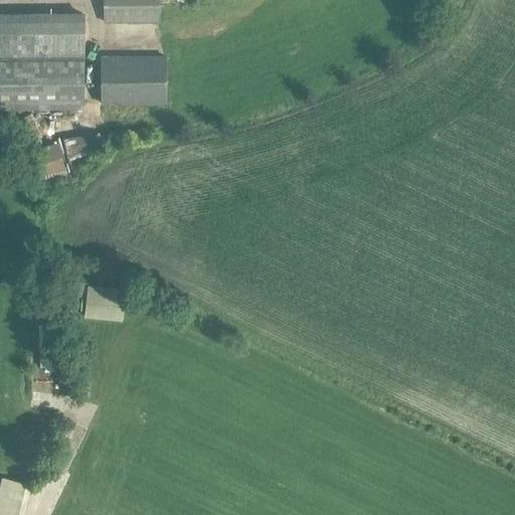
[(104,0),(105,23),(160,23),(160,0),(104,0)]
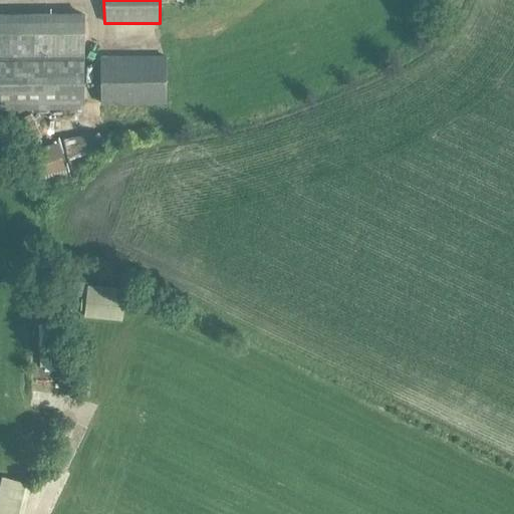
[(83,12),(6,8),(5,28),(0,27),(0,51),(46,54),(46,49),(81,51),(83,12)]
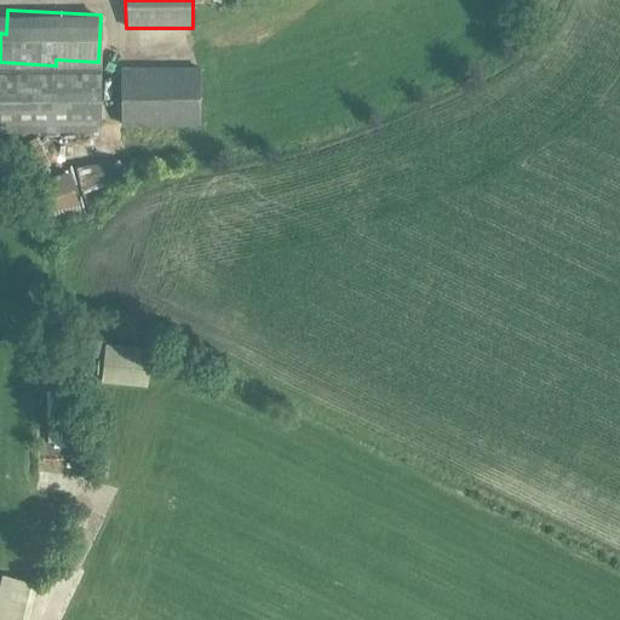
[(200,68),(153,69),(122,69),(122,127),(201,127),(200,68)]
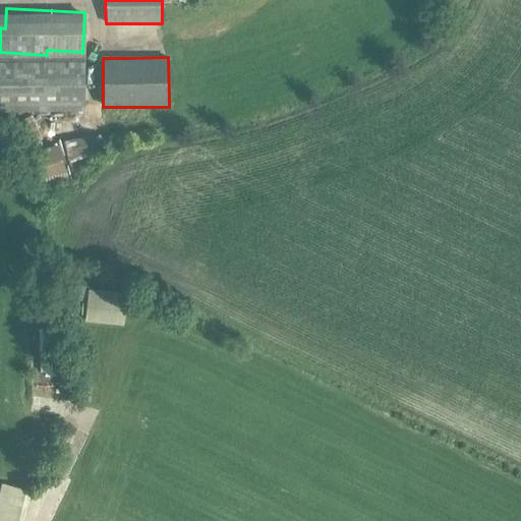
[(0,107),(82,107),(82,59),(0,59),(0,107)]
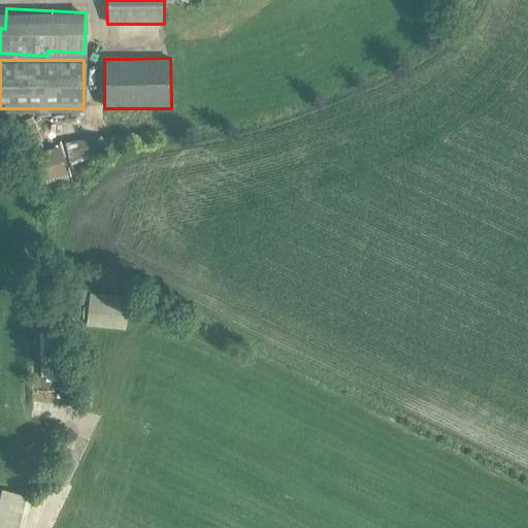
[(90,163),(89,138),(67,139),(68,164),(90,163)]
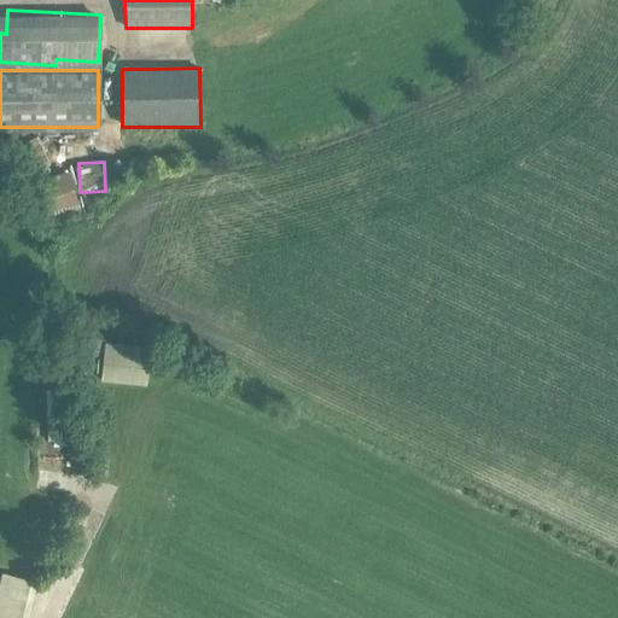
[(35,216),(70,213),(65,172),(30,175),(35,216)]
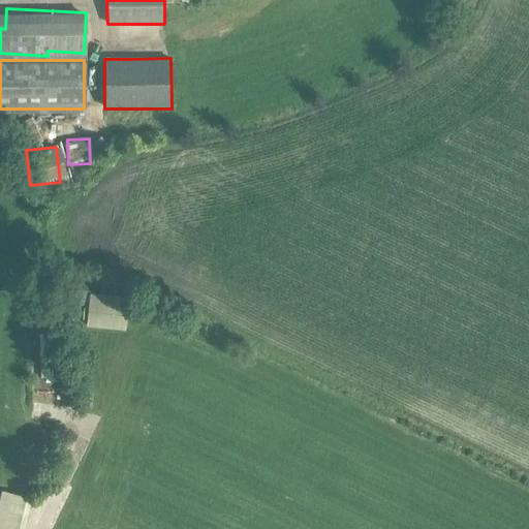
[(90,292),(89,305),(87,327),(126,331),(129,297),(91,292),(90,292)]
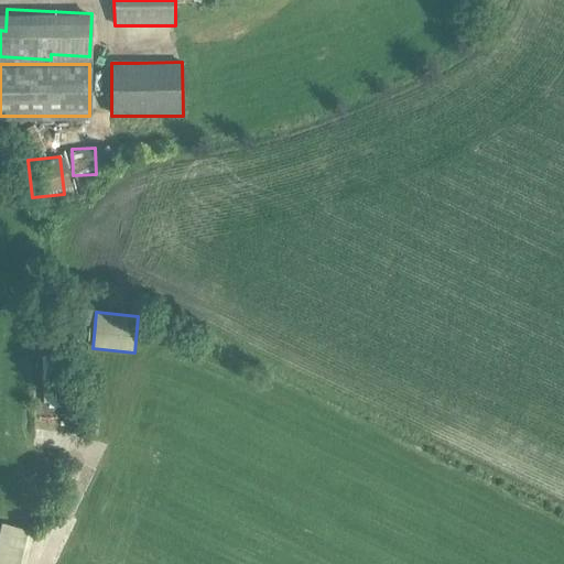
[(0,563),(25,563),(34,530),(3,523),(0,535),(0,563)]
